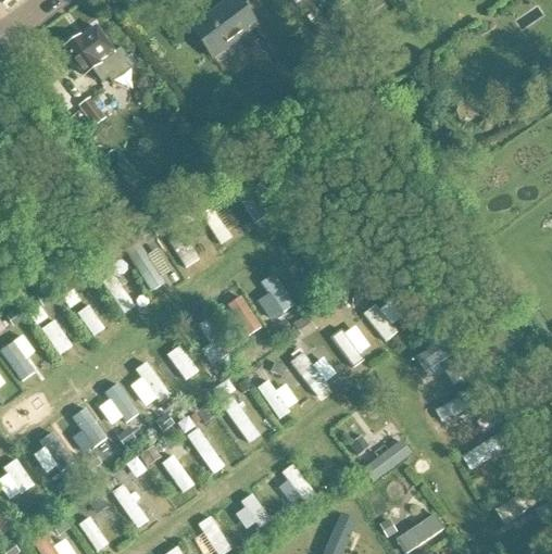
[(253,3),(240,13),(230,0),(222,0),(185,27),(208,58),(249,27),(271,57),(285,46),(253,3)]
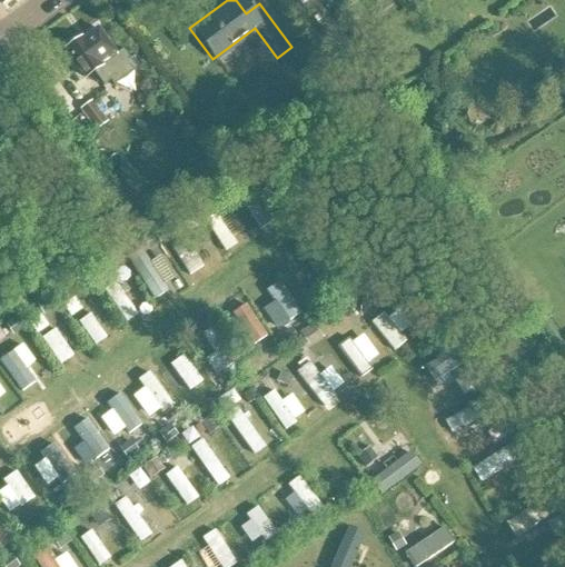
[(62,47),(60,48),(80,77),(88,71),(99,86),(105,81),(108,85),(130,70),(117,51),(111,56),(92,28),(77,39),(70,38),(62,42),(62,47)]
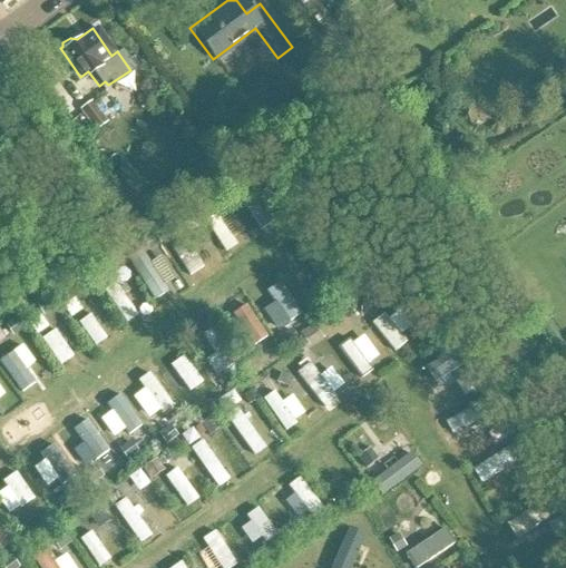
[(90,131),(104,123),(87,100),(75,109),(90,131)]
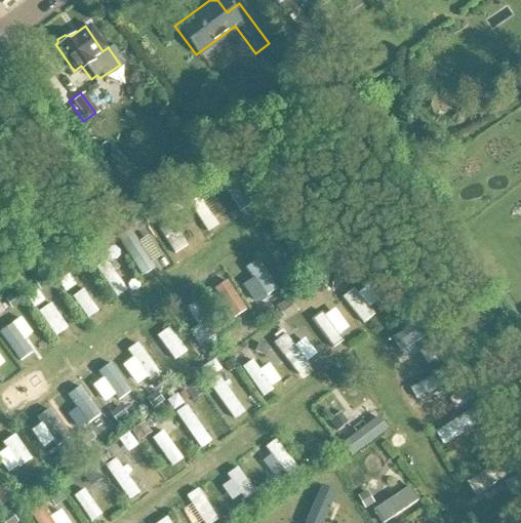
[(244,150),(234,157),(240,167),(250,160),(244,150)]
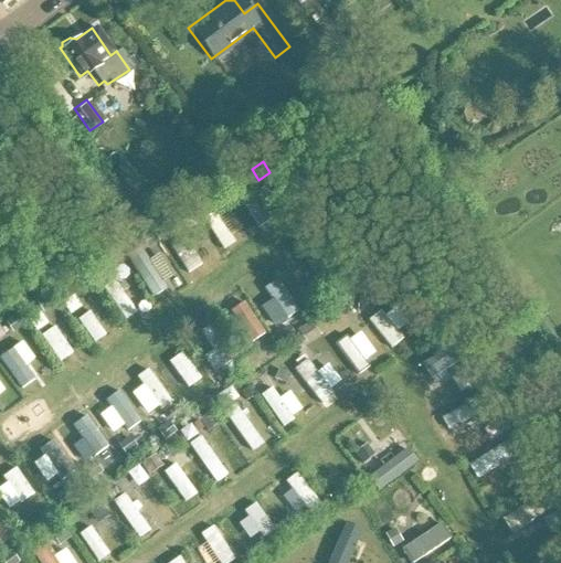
[(261,225),(276,215),(254,182),(239,192),(261,225)]
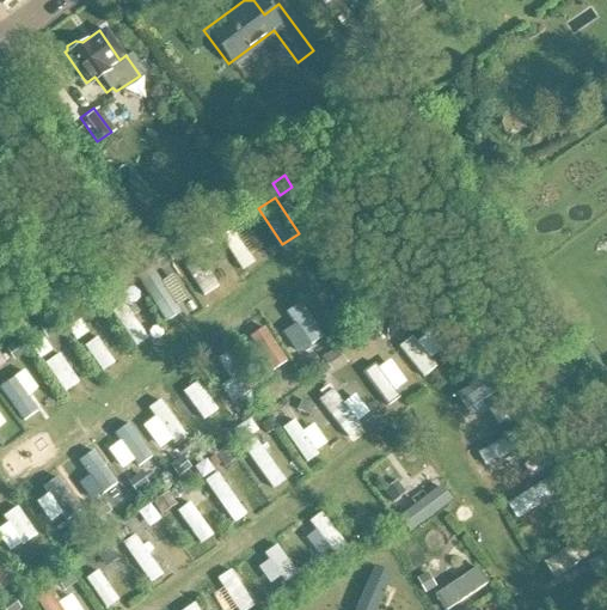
[(218,218),(209,223),(215,232),(224,226),(218,218)]
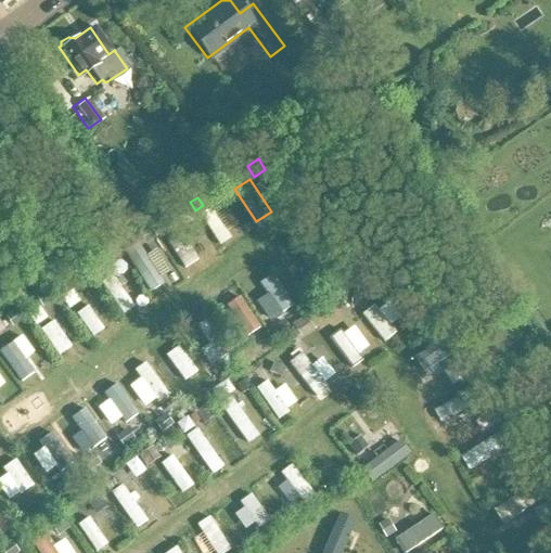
[(158,216),(148,223),(155,234),(166,227),(158,216)]
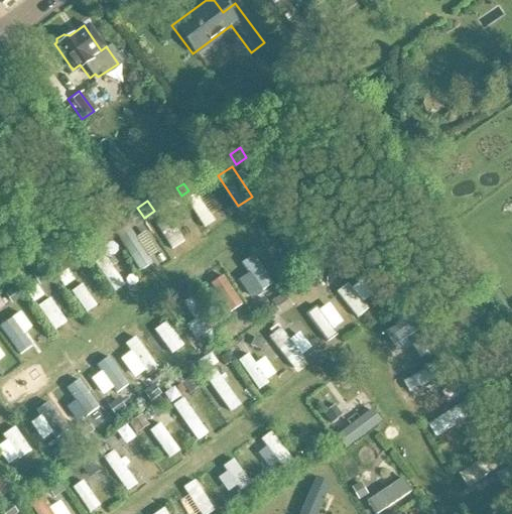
[(135,211),(124,218),(131,228),(142,221),(135,211)]
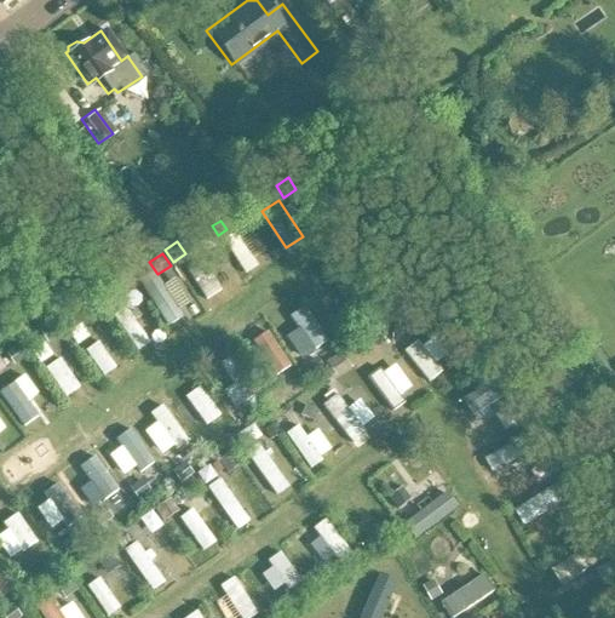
[(205,261),(190,269),(207,297),(222,289),(205,261)]
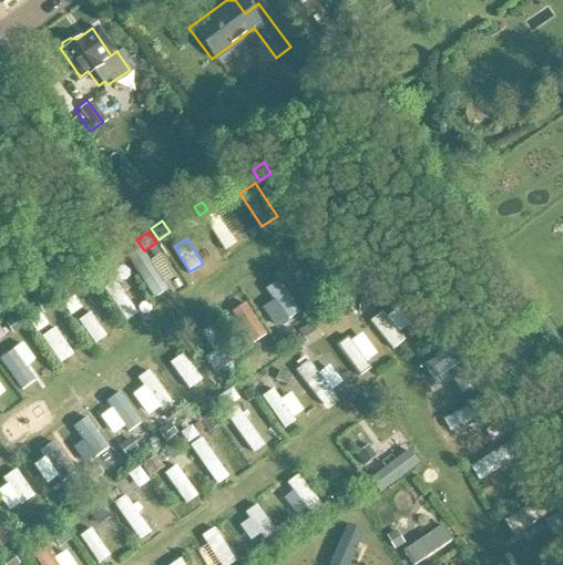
[(114,260),(103,267),(109,275),(119,267),(114,260)]
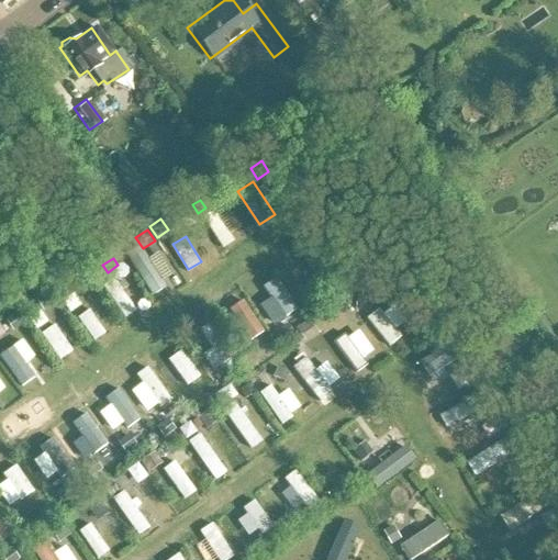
[(74,291),(87,282),(78,270),(66,279),(74,291)]
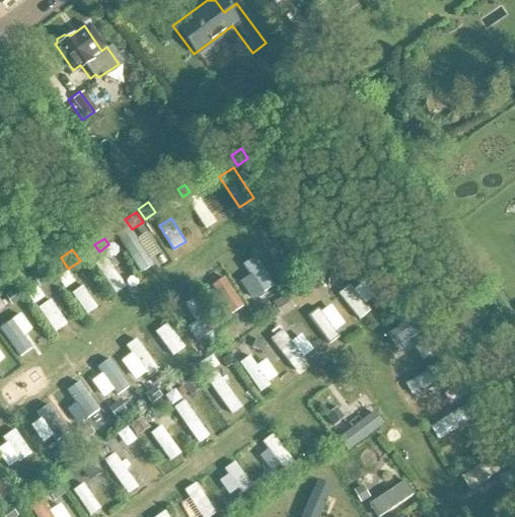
[(117,292),(128,285),(108,252),(96,261),(117,292)]
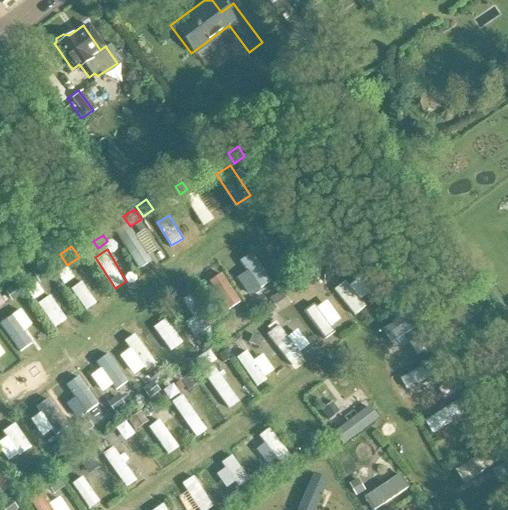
[(257,249),(241,256),(256,288),(272,281),(257,249)]
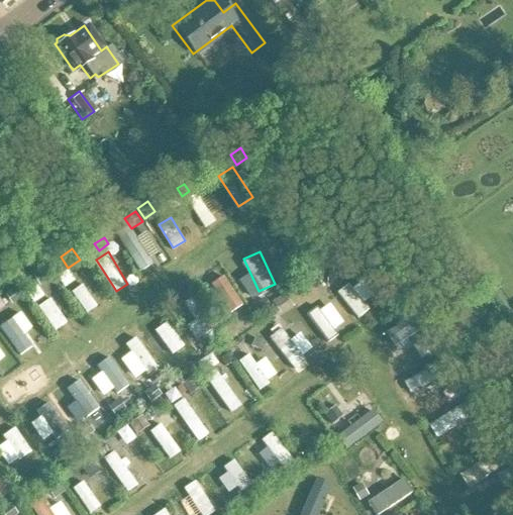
[(285,264),(277,270),(282,277),(290,270),(285,264)]
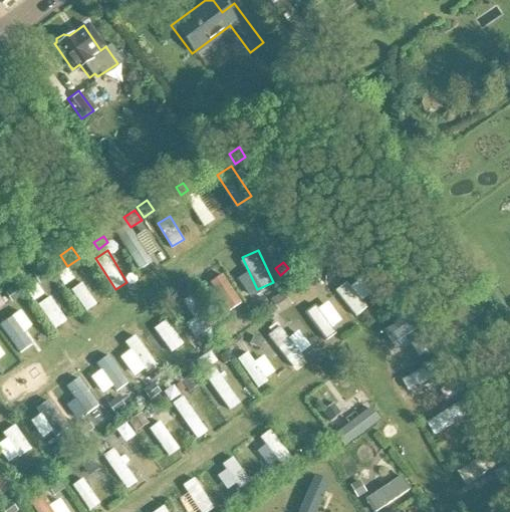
[(40,267),(29,274),(36,285),(47,278),(40,267)]
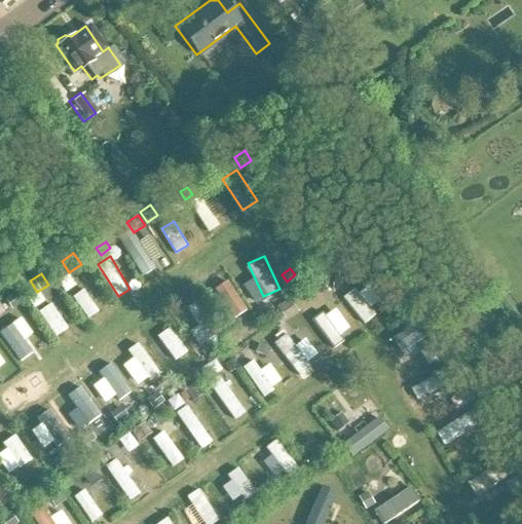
[(230,277),(213,286),(223,308),(240,300),(230,277)]
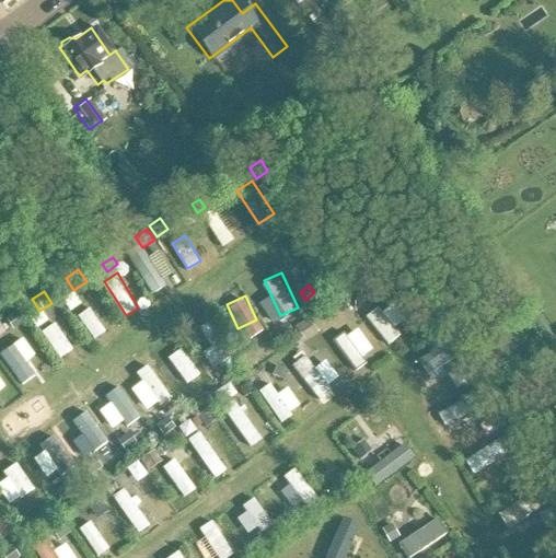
[(349,295),(348,310),(362,311),(363,297),(349,295)]
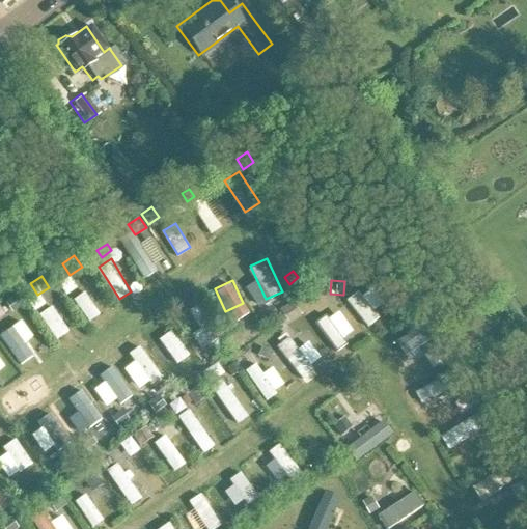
[(363,287),(347,298),(366,329),(382,318),(363,287)]
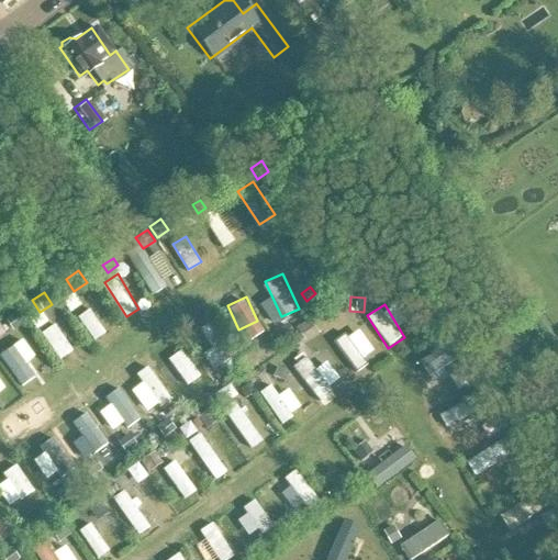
[(77,315),(93,339),(107,331),(91,306),(77,315)]
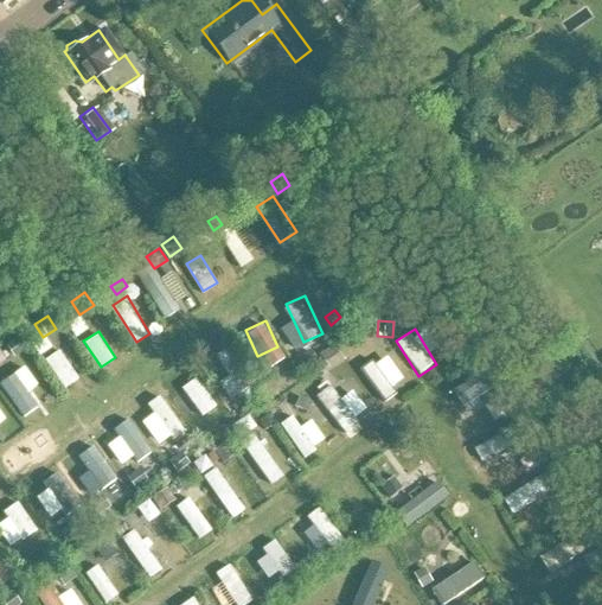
[(14,338),(1,346),(10,360),(23,351),(14,338)]
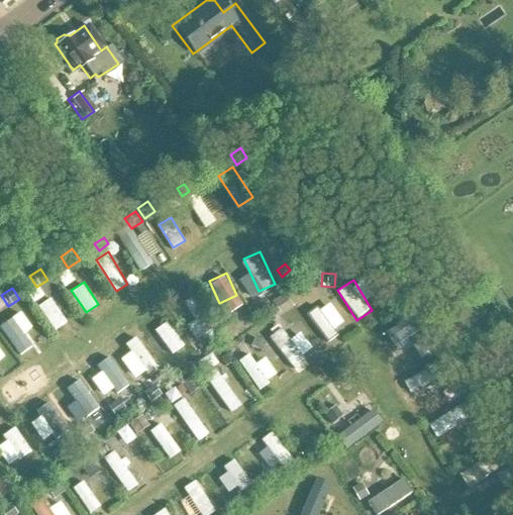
[(55,329),(68,319),(52,295),(37,305),(55,329)]
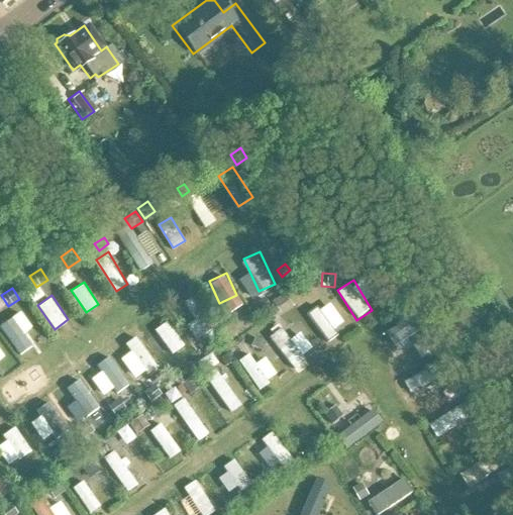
[(183,304),(203,333),(216,324),(196,295),(183,304)]
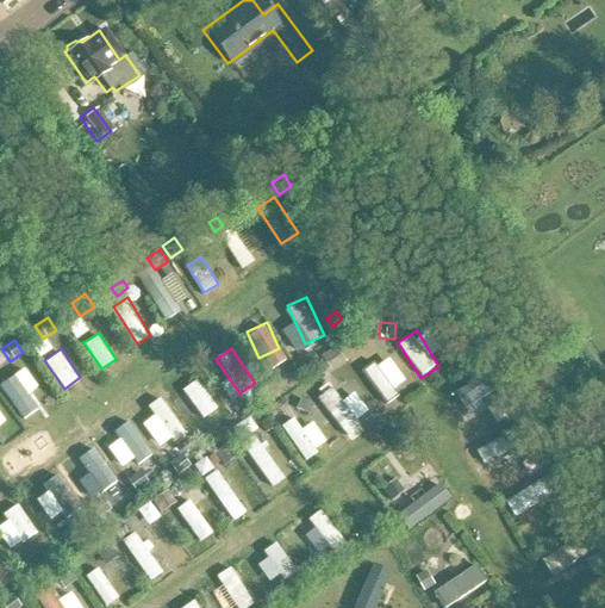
[(305,354),(293,361),(300,373),(312,365),(305,354)]
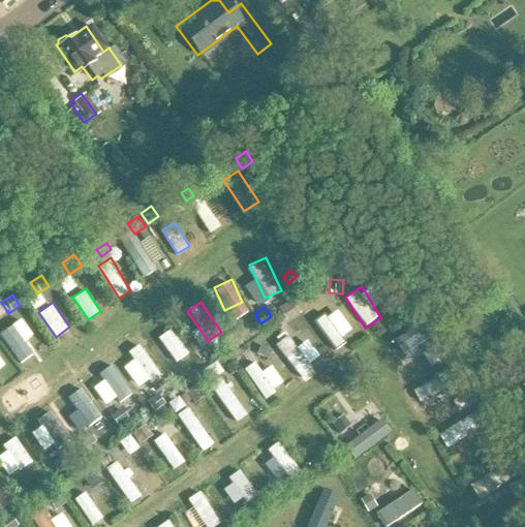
[(332,348),(346,341),(334,313),(319,319),(332,348)]
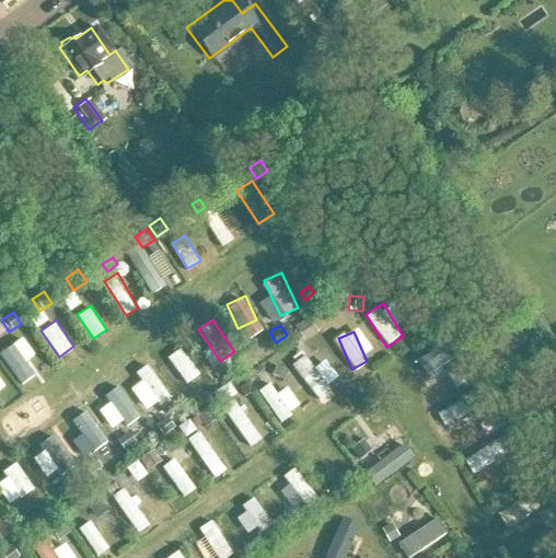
[(467,333),(420,351),(428,371),(476,352),(467,333)]
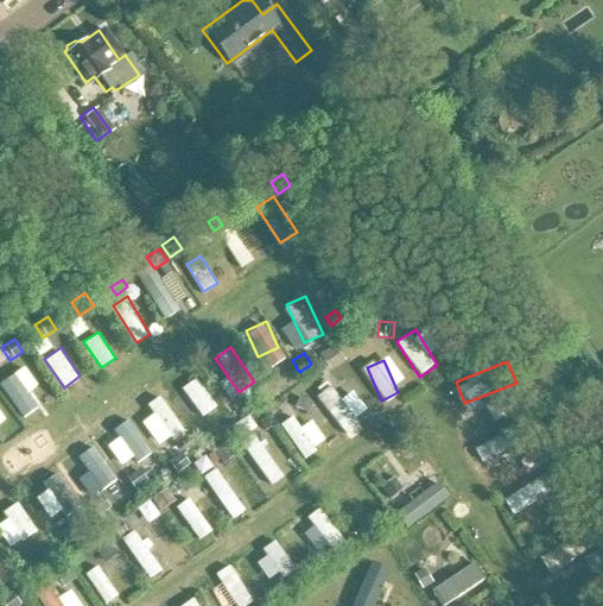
[(31,389),(39,384),(27,365),(0,380),(21,417),(40,405),(31,389)]
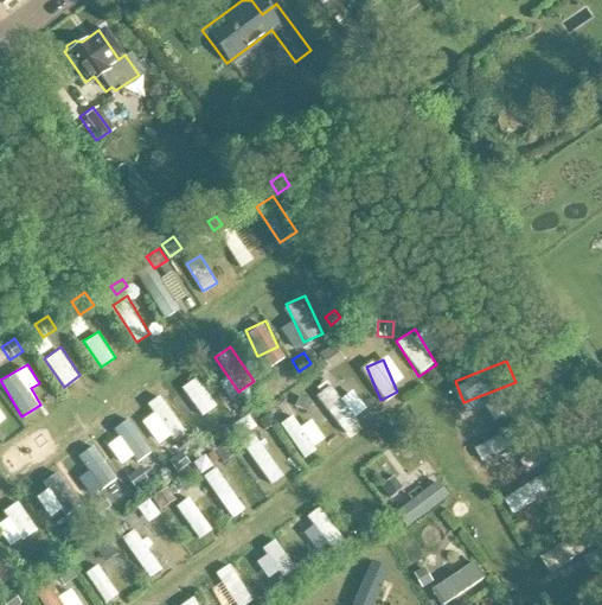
[(290,367),(283,373),(290,381),(296,375),(290,367)]
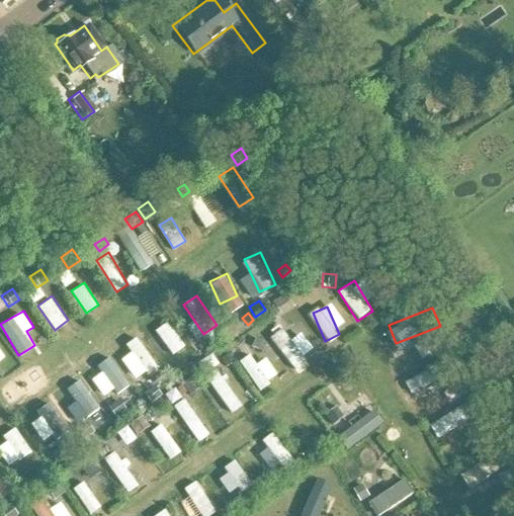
[(171,320),(156,327),(168,354),(184,347),(171,320)]
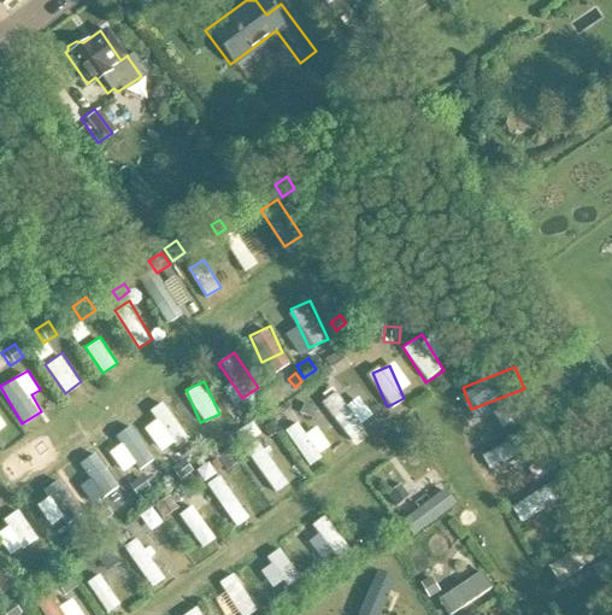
[(352,441),(369,429),(339,388),(322,402),(352,441)]
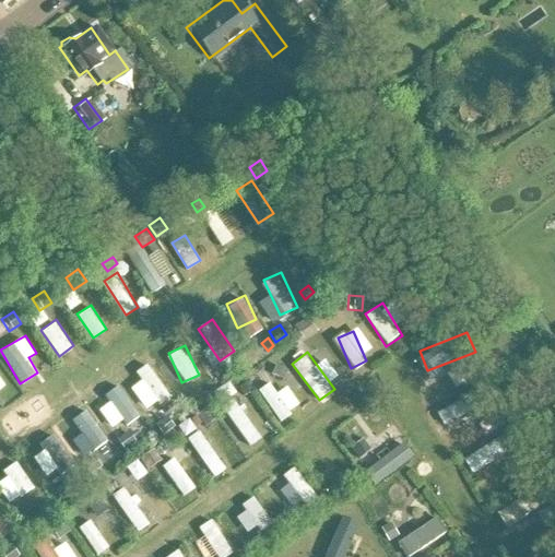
[(150,362),(136,369),(142,380),(131,386),(145,410),(169,395),(150,362)]
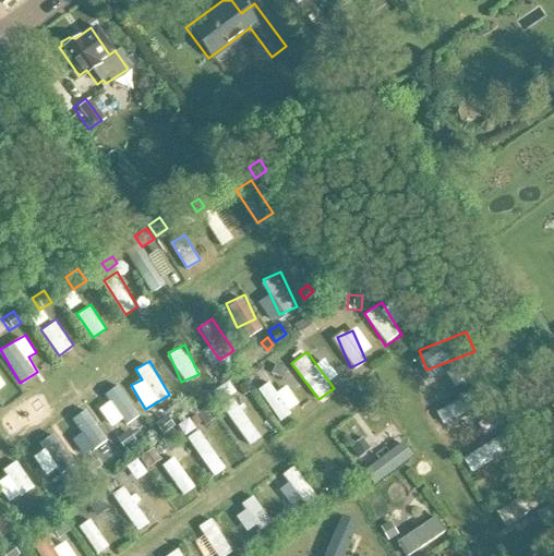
[(269,366),(265,375),(277,381),(281,372),(269,366)]
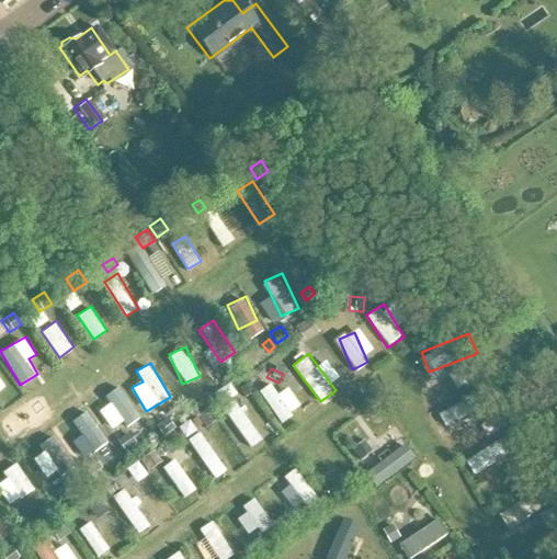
[(0,397),(11,389),(0,374),(0,397)]
